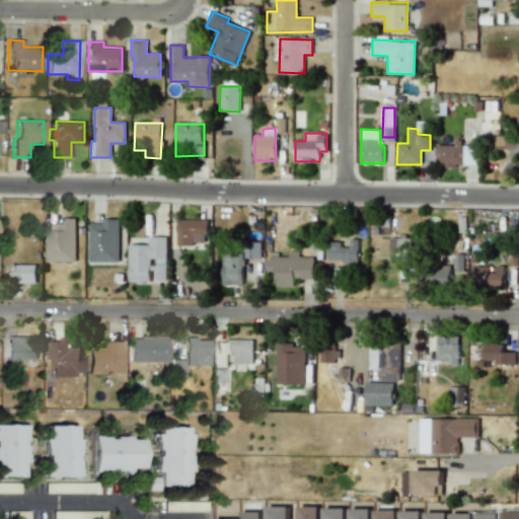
[(496,150),(518,149),(518,136),(495,137),(496,150)]
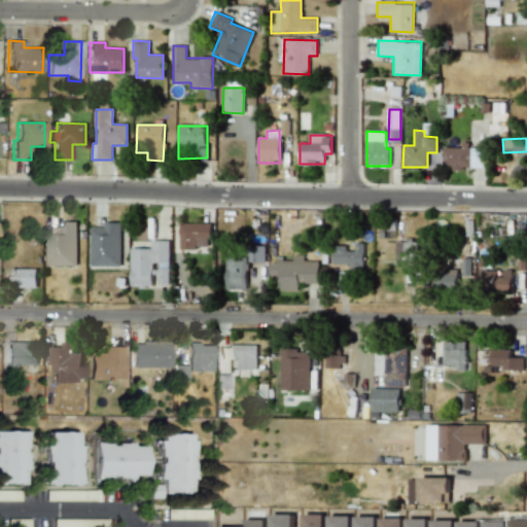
[(471,169),(471,142),(462,142),(462,147),(444,147),(443,168),(471,169)]
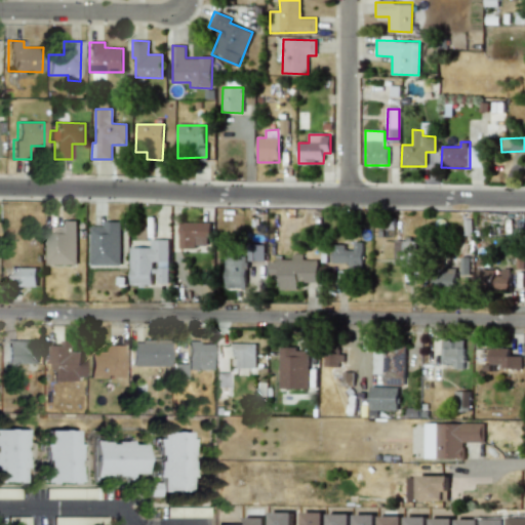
[(46,226),(47,265),(77,265),(76,220),(59,220),(59,226),(46,226)]
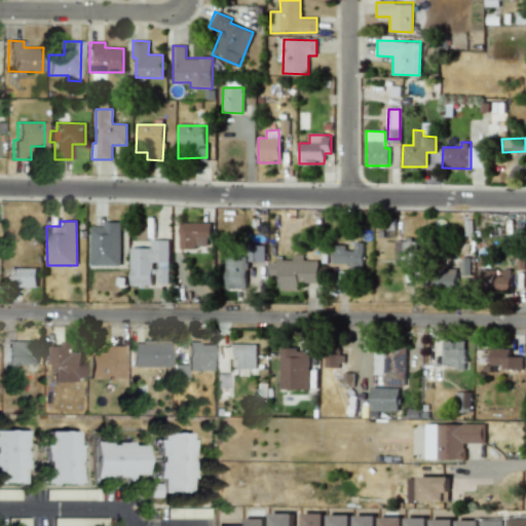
[(90,227),(90,265),(120,266),(121,222),(104,222),(104,227),(90,227)]
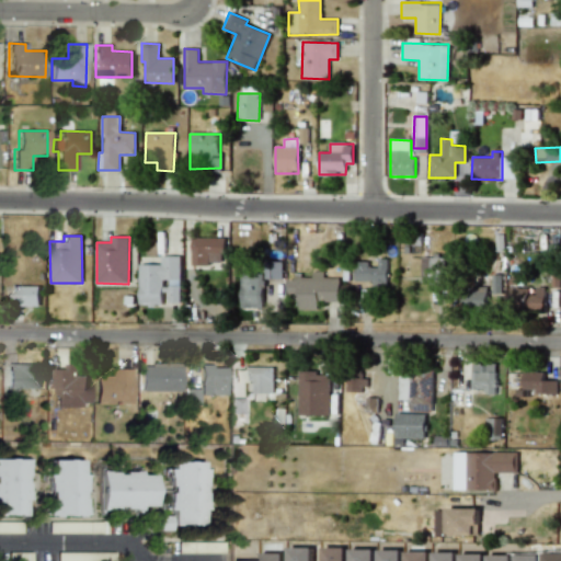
[(191,263),(222,264),(224,238),(192,237),(191,263)]
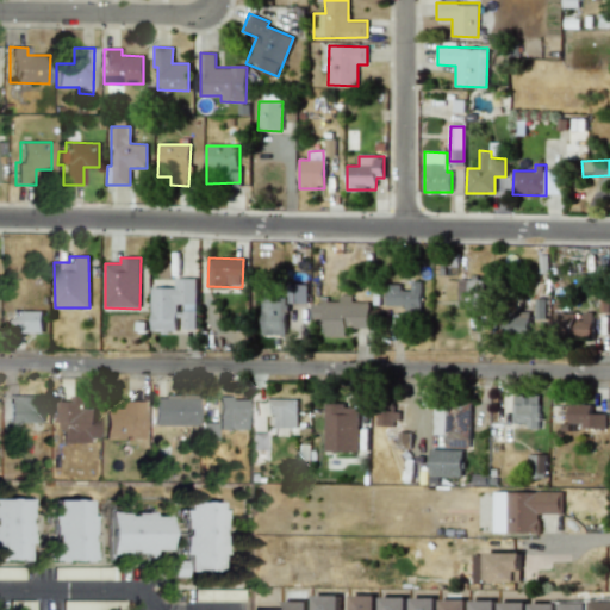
[(175,287),(151,287),(151,330),(176,330),(176,318),(184,318),(184,329),(195,329),(195,278),(175,278),(175,287)]
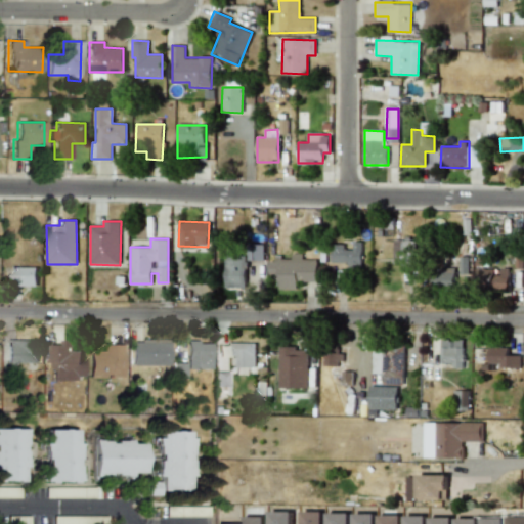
[(401,269),(417,269),(417,241),(394,241),(394,263),(401,263),(401,269)]
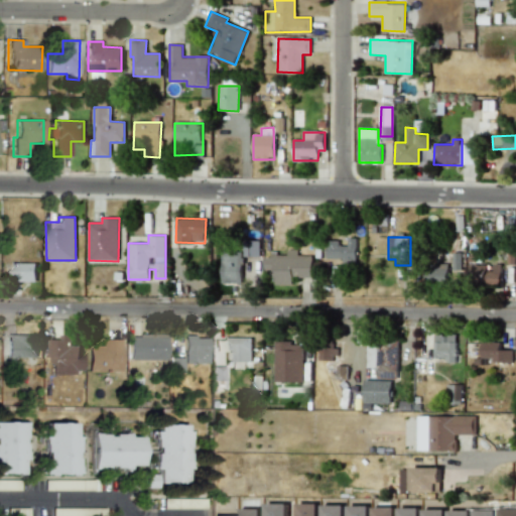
[(356,238),(348,238),(348,245),(339,245),(339,240),(326,240),(326,260),(356,261),(356,238)]
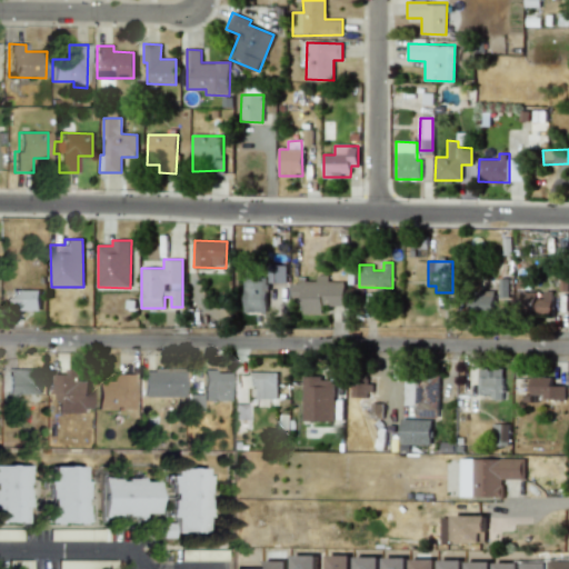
[(287,266),(269,266),(268,282),(286,282),(287,266)]
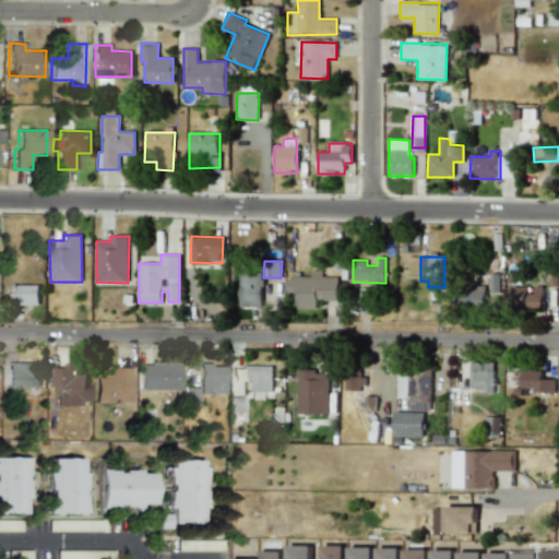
[(240,270),(239,307),(262,307),(263,270),(240,270)]
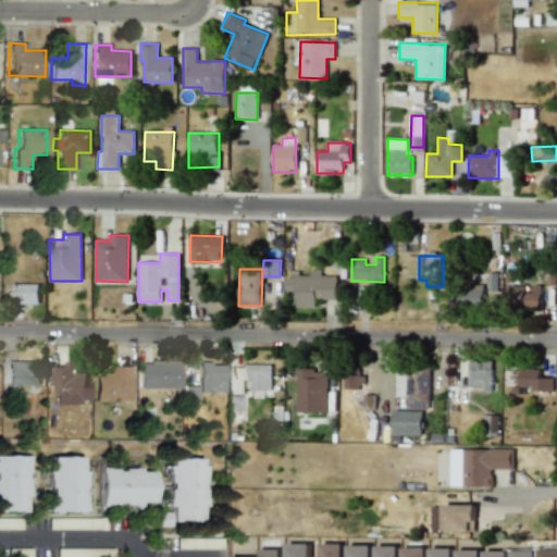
[(337,300),(337,275),(321,275),(321,270),(309,270),(309,275),(286,275),(286,292),(296,292),(296,307),(316,307),(316,299),(337,300)]
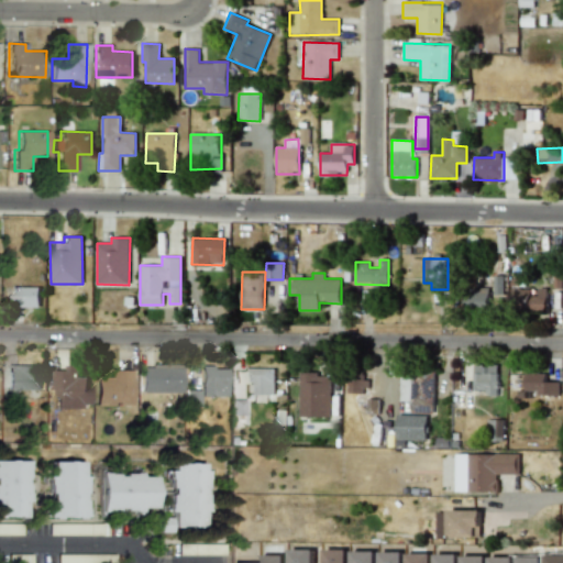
[(504,276),(494,276),(493,297),(503,297),(504,276)]
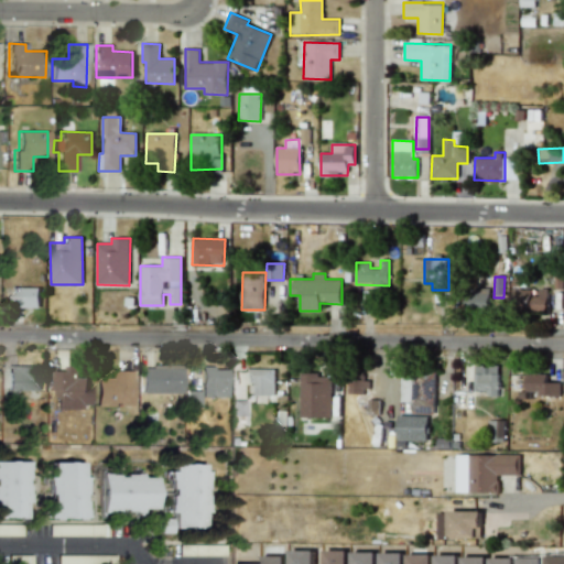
[(549,290),(520,289),(520,280),(512,280),(511,312),(548,313),(549,290)]
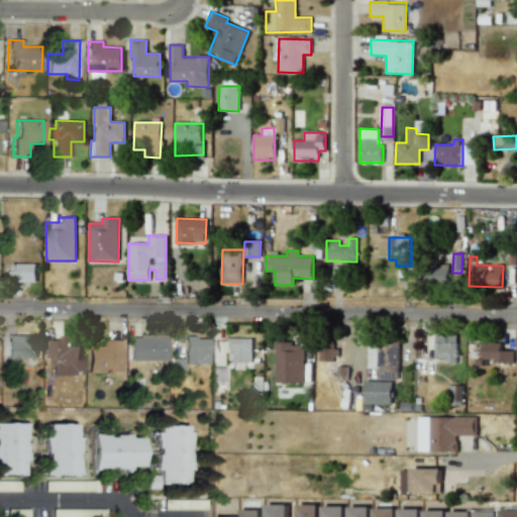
[(35,283),(36,264),(11,264),(10,282),(35,283)]
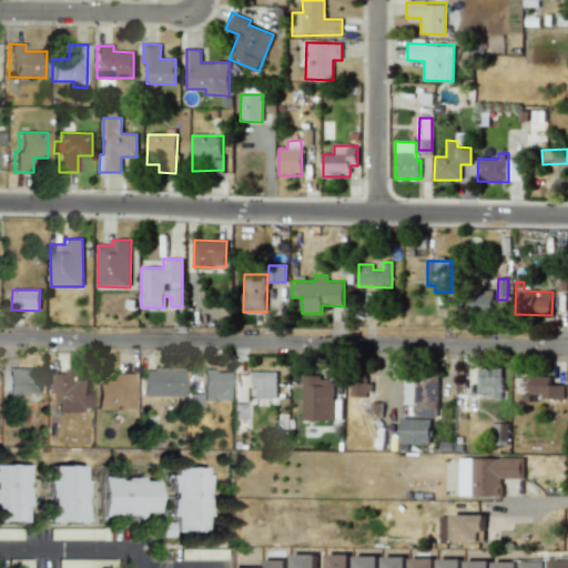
[(494,290),(469,291),(469,310),(494,308),(494,290)]
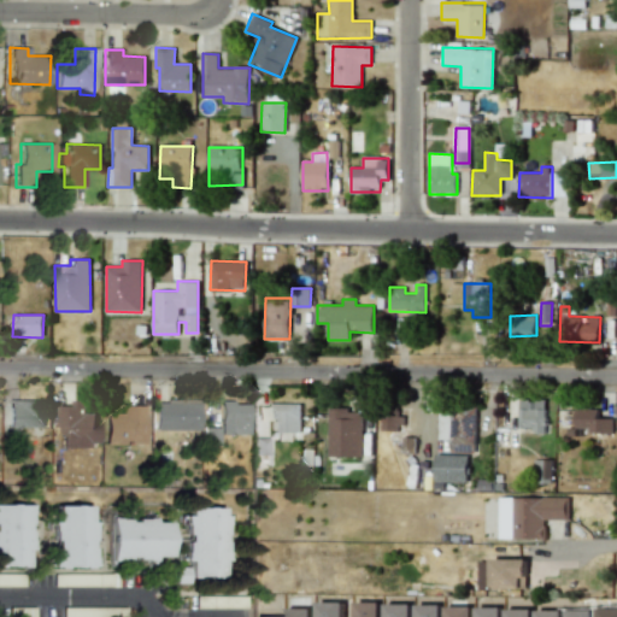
[(7,428),(41,429),(42,400),(9,400),(7,428)]
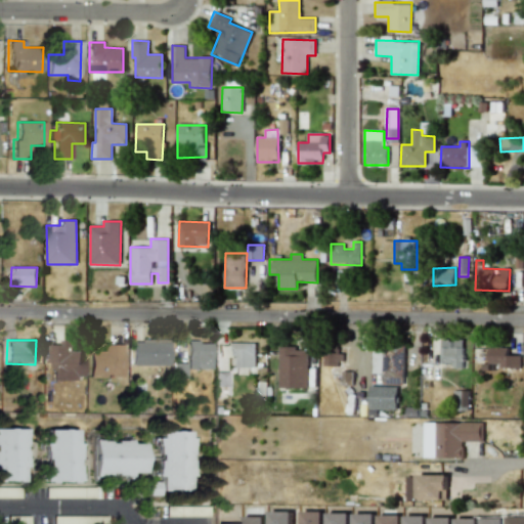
[(50,380),(82,379),(82,351),(75,351),(75,340),(61,340),(61,345),(50,345),(50,380)]
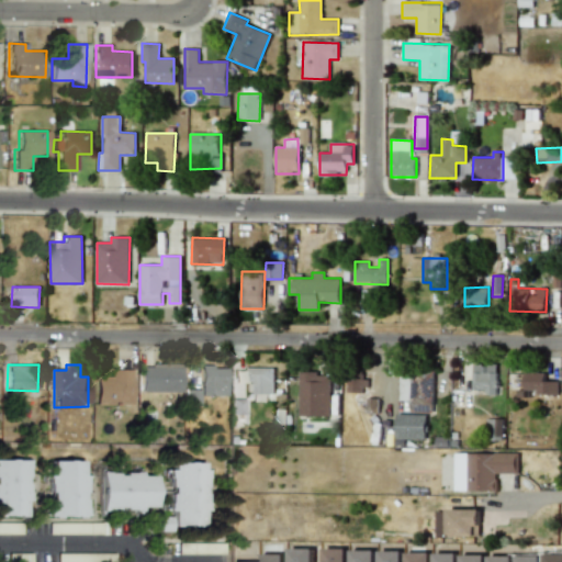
[(485,394),(497,394),(497,364),(472,364),(473,390),(485,390),(485,394)]
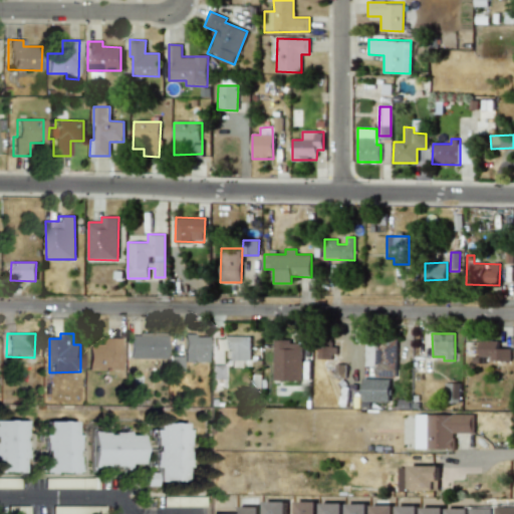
[(165,358),(165,334),(129,334),(129,358),(165,358)]
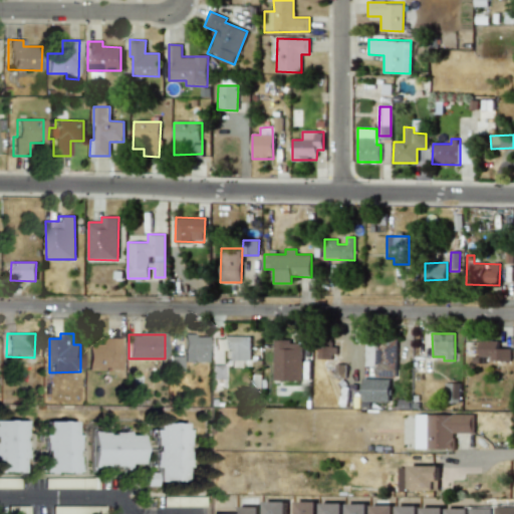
[(183,361),(207,362),(207,335),(184,335),(183,361)]
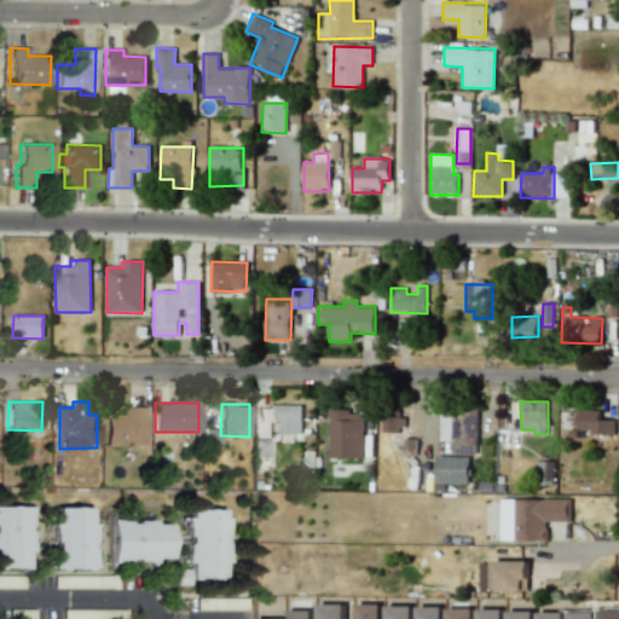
[(272,434),(301,434),(302,405),(268,405),(268,421),(272,421),(272,434)]
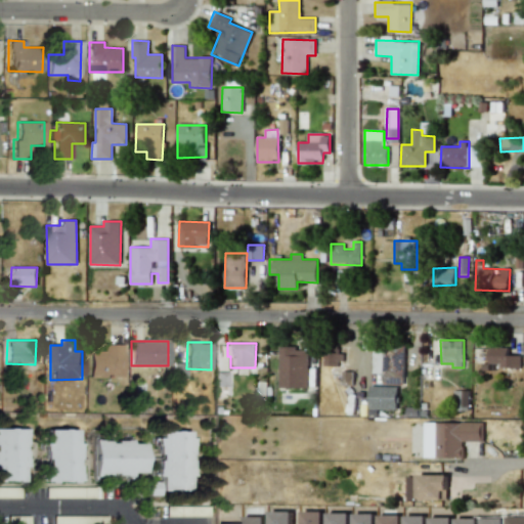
[(88,377),(122,377),(122,345),(102,345),(102,351),(88,351),(88,377)]
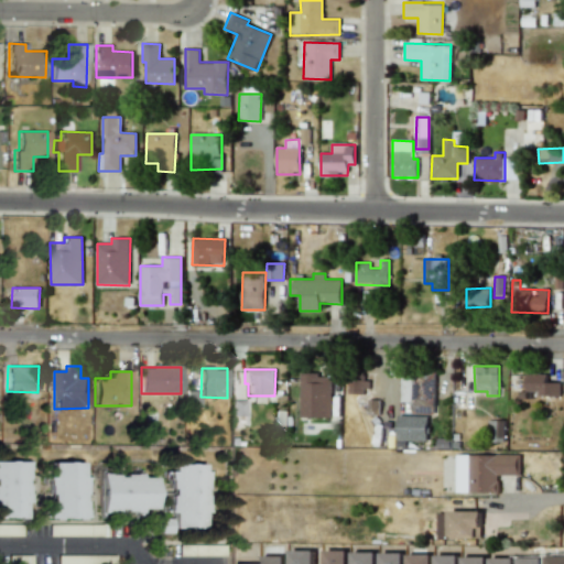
[(411,414),(435,414),(436,371),(412,371),(411,414)]
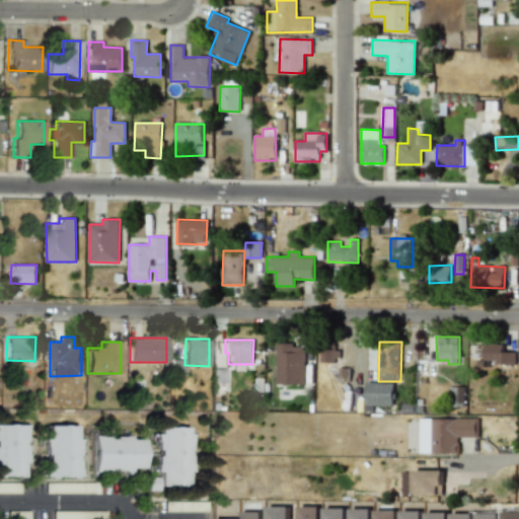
[(293,344),(277,343),(276,384),(304,384),(305,348),(293,347),(293,344)]
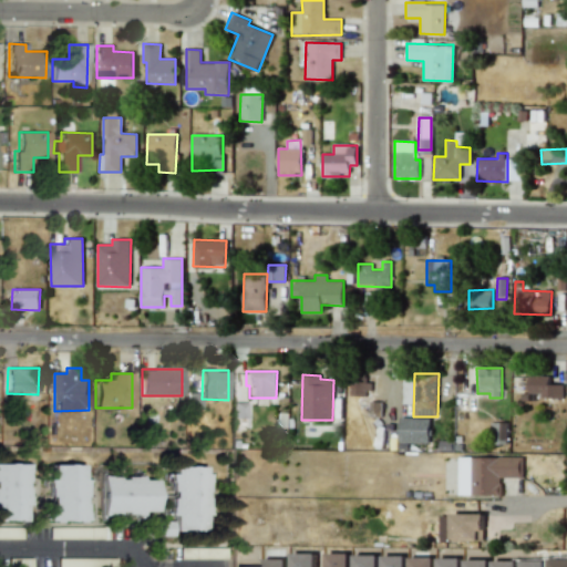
[(528,393),(539,393),(539,399),(564,398),(563,384),(549,384),(549,375),(528,375),(528,393)]
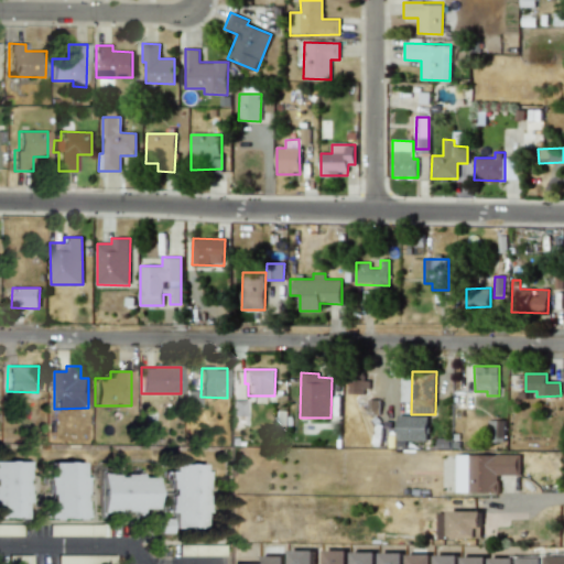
[(349,393),(365,393),(366,378),(349,378),(349,393)]
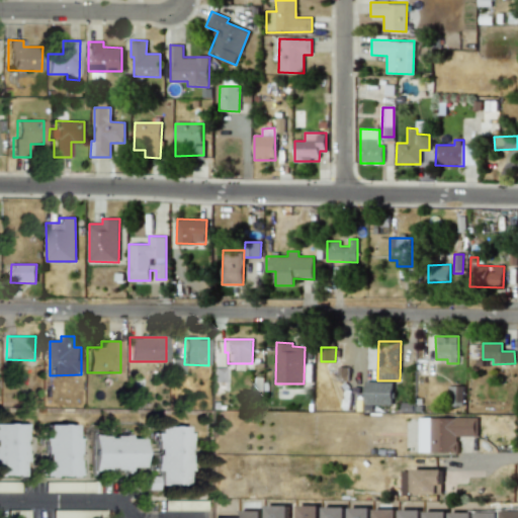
[(393,405),(393,382),(365,381),(364,405),(393,405)]
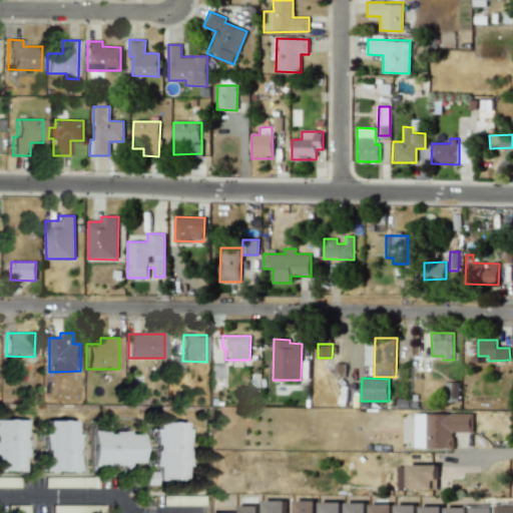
[(414,448),(453,448),(453,432),(473,432),(473,414),(414,414),(414,448)]
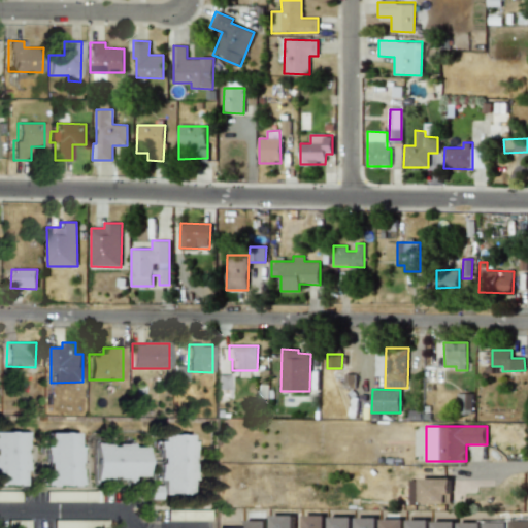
[(0,485),(24,485),(24,432),(0,431),(0,485)]
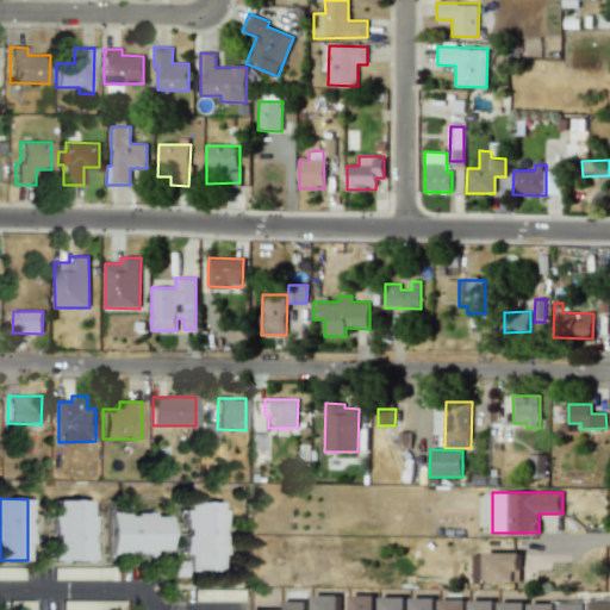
[(54,499),(54,515),(50,515),(50,560),(89,561),(91,500),(54,499)]
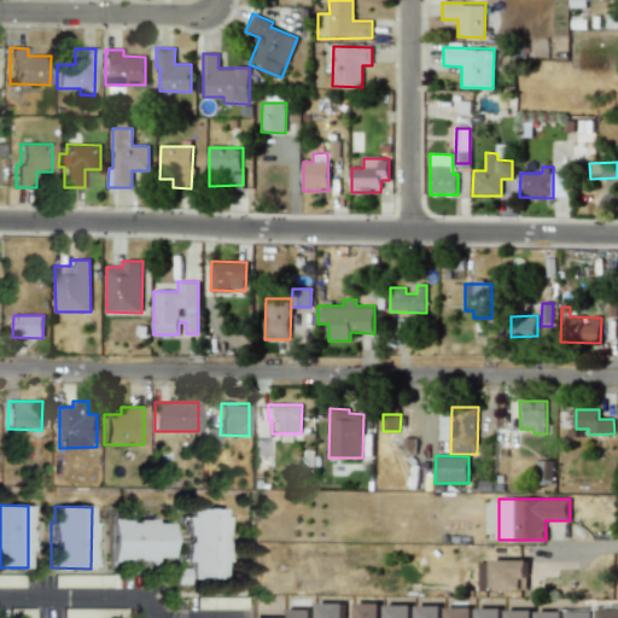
[(225,577),(225,508),(185,508),(185,563),(187,563),(187,577),(225,577)]
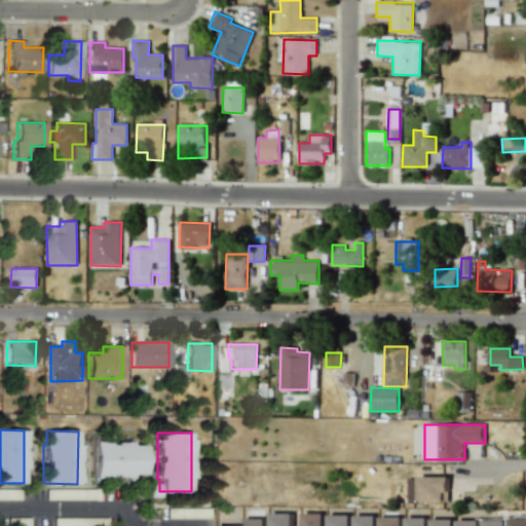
[(144,445),(130,445),(130,442),(91,442),(91,479),(111,479),(111,478),(132,478),(132,475),(144,475),(144,445)]
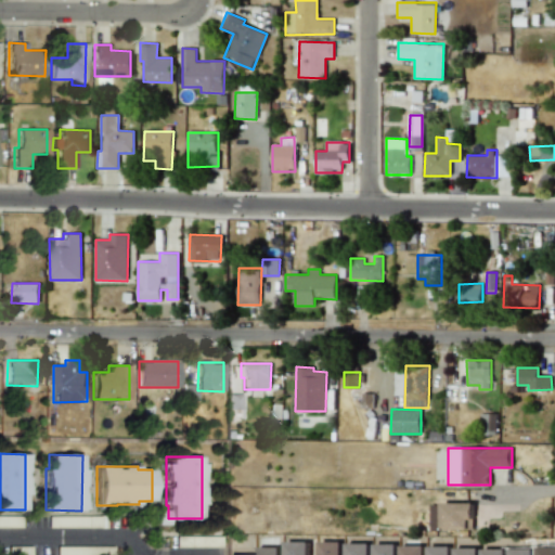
[(474,528),(473,503),(441,503),(441,529),(474,528)]
